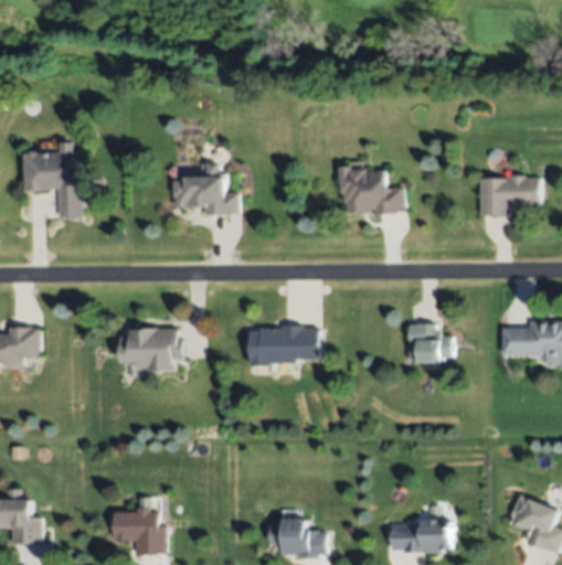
[(81,152),(83,217),(70,219),(70,216),(59,216),(59,189),(23,190),(22,155),(61,153),(60,142),(73,142),(73,152),(81,152)]
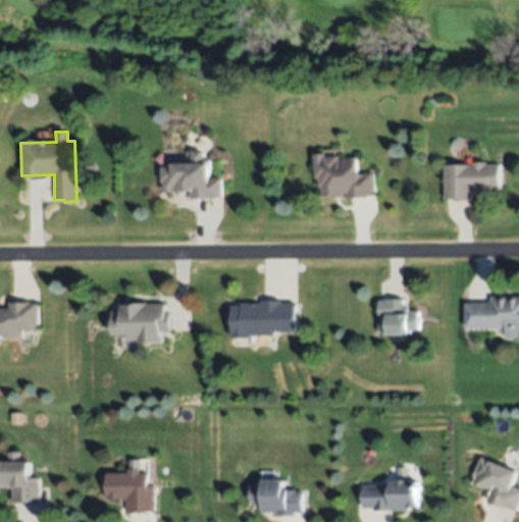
[(218,197),(189,199),(188,192),(163,193),(163,183),(161,183),(160,167),(170,166),(170,163),(190,162),(189,151),(201,151),(202,164),(206,164),(206,178),(218,178),(218,197)]
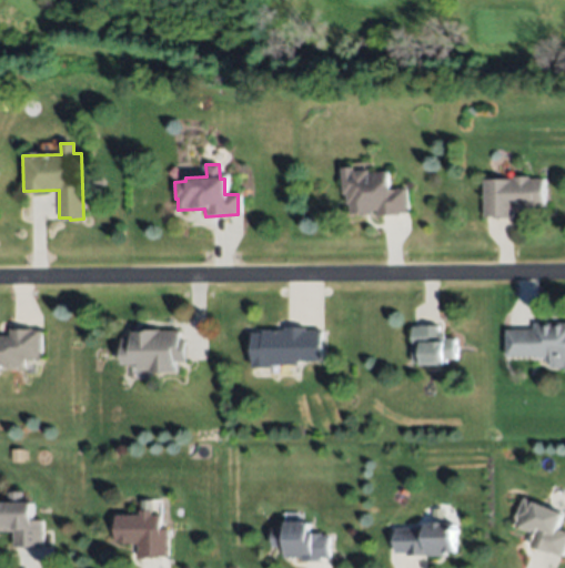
[(386,171),(387,190),(404,188),(406,211),(396,212),(397,214),(375,216),(374,211),(349,213),(347,203),(344,203),(343,194),(341,194),(338,168),(351,166),(352,171),(366,170),(366,173),(386,171)]
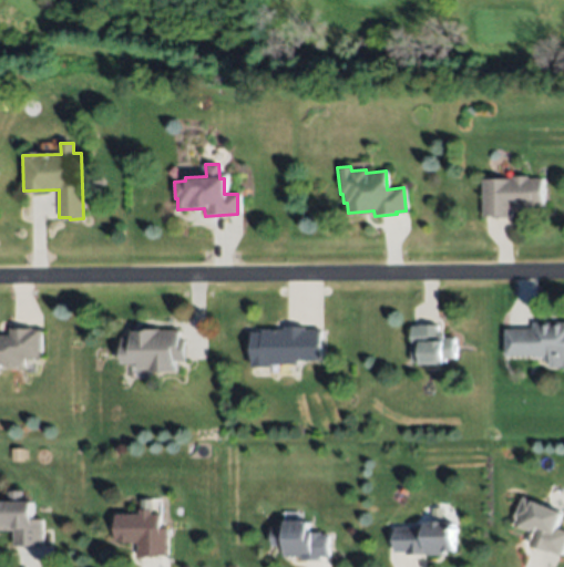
[(481,178),(512,178),(512,175),(527,175),(527,178),(541,178),(541,206),(531,206),(531,210),(520,210),(520,207),(511,207),(511,218),(494,218),(494,215),(481,215),(481,178)]
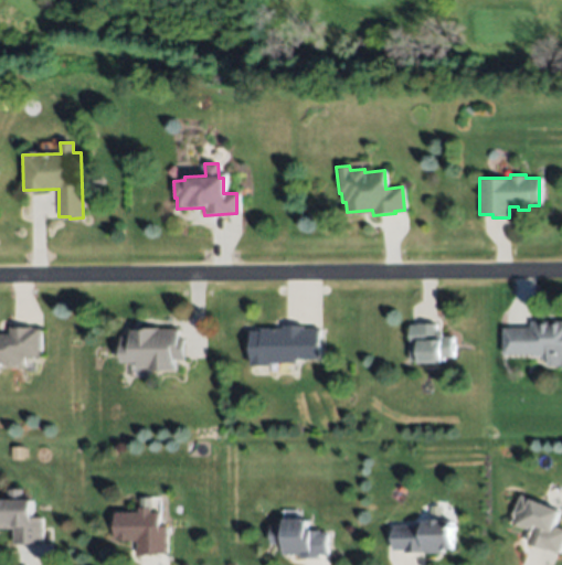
[(501,355),(501,328),(530,328),(530,321),(561,321),(561,364),(545,365),(545,354),(501,355)]
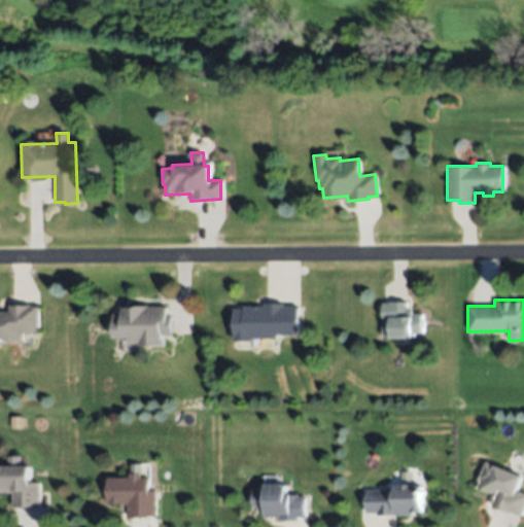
[(295,335),(274,335),(274,338),(250,338),(250,341),(232,341),(232,309),(240,309),(240,306),(262,306),(262,303),(281,303),(281,306),(295,306),(295,335)]
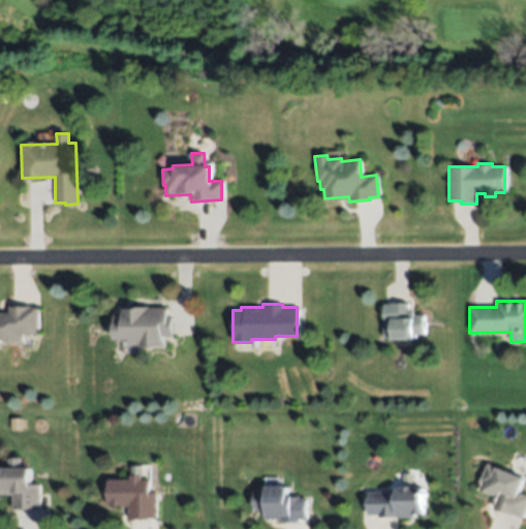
[(381,338),(381,304),(406,304),(407,310),(412,310),(412,317),(423,317),(423,333),(412,333),(412,338),(381,338)]
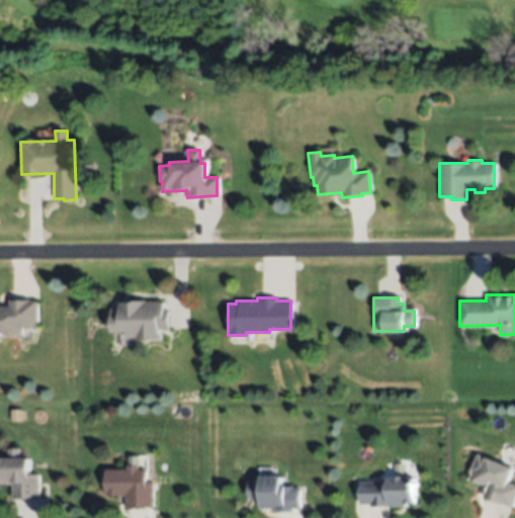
[(0,307),(7,307),(7,299),(33,299),(33,328),(19,328),(19,334),(0,334),(0,307)]
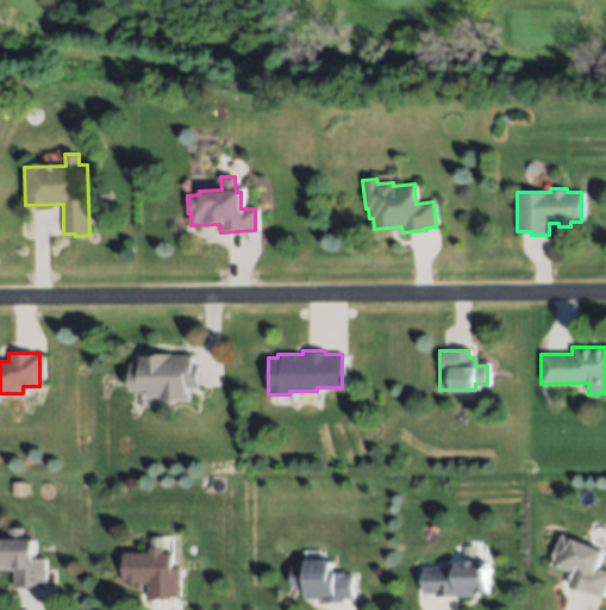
[(189,355),(189,366),(195,366),(195,388),(185,388),(186,399),(145,399),(145,391),(127,391),(127,363),(137,363),(137,354),(168,353),(168,355),(189,355)]
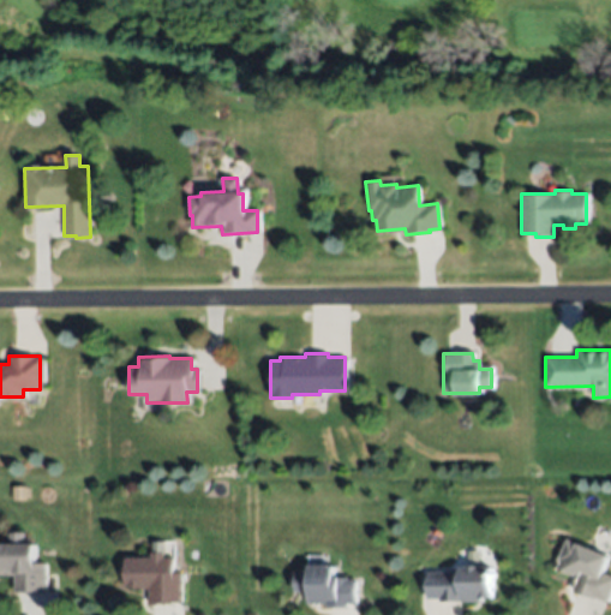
[(610,575),(610,589),(607,599),(570,587),(575,573),(551,566),(561,538),(609,554),(603,573),(610,575)]
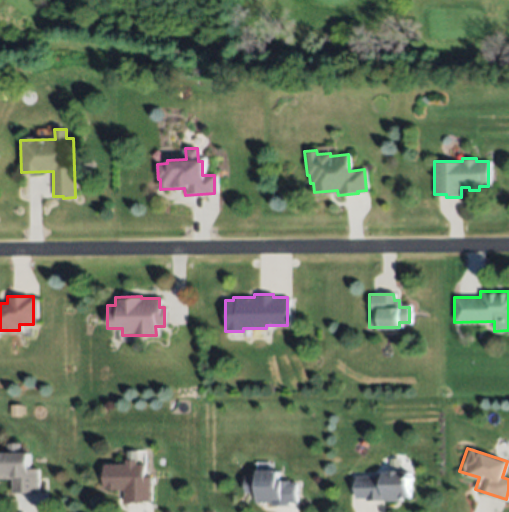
[(0,453),(27,453),(27,469),(36,469),(36,493),(9,493),(9,479),(0,479),(0,453)]
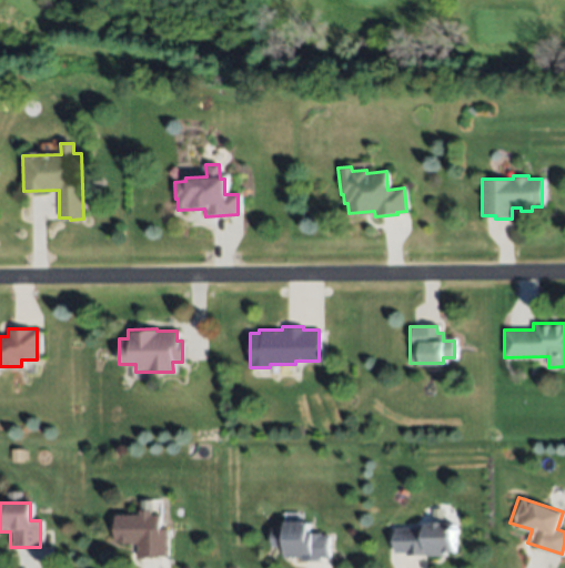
[(113,516),(137,516),(137,509),(149,509),(149,515),(159,515),(159,528),(164,528),(164,555),(157,555),(157,558),(133,558),(133,544),(113,543),(113,516)]
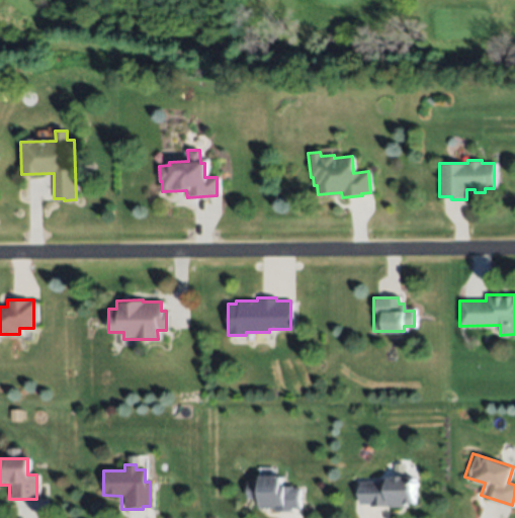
[(257,476),(280,476),(280,486),(290,486),(290,489),(298,489),(298,508),(290,508),(290,511),(272,511),(272,508),(257,508),(257,498),(246,498),(246,482),(257,482),(257,476)]
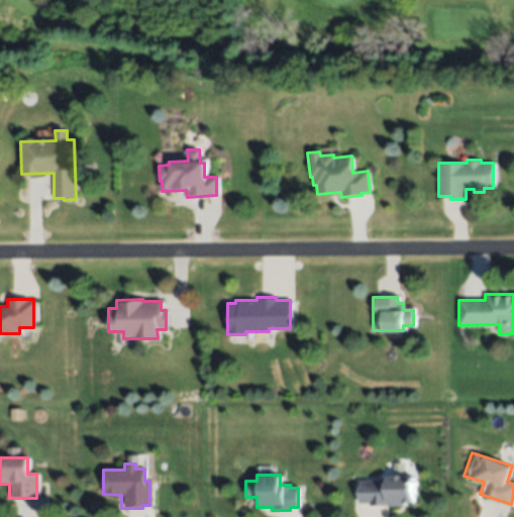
[(357,481),(385,481),(385,477),(411,477),(411,501),(402,501),(402,506),(367,506),(367,503),(357,503),(357,481)]
